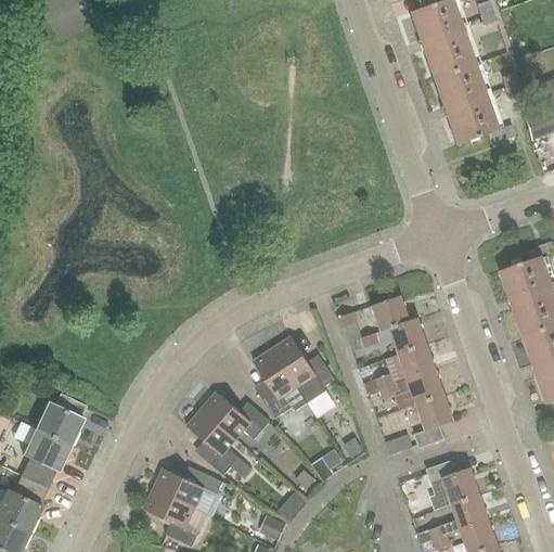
[(420,45),(462,29),(451,0),(440,0),(424,5),(408,11),(420,45)]
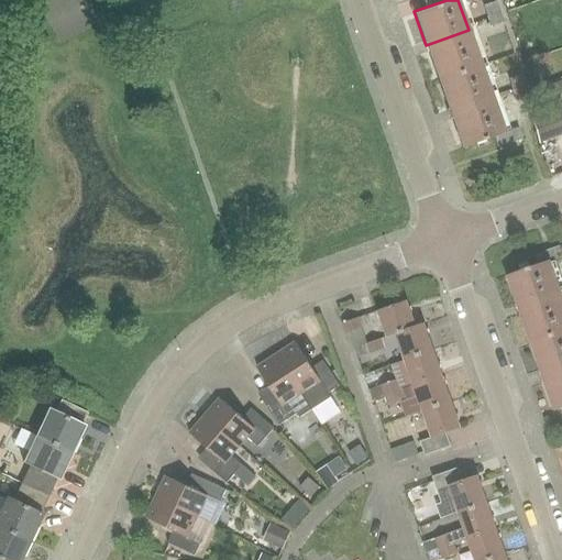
[(487,0),(481,2),(484,12),(497,8),(495,0),(487,0)]
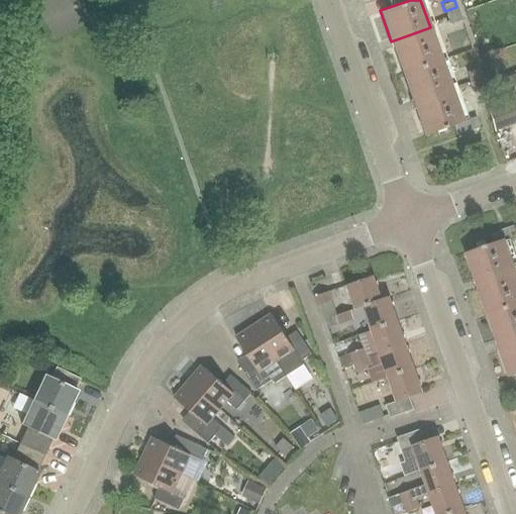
[(456,7),(444,11),(448,22),(459,18),(456,7)]
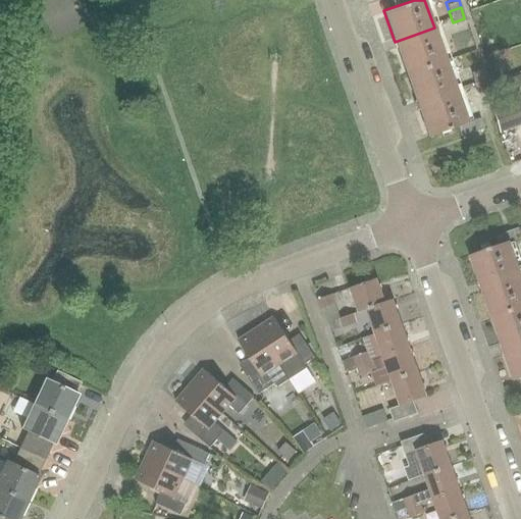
[(406,72),(446,59),(434,28),(395,42),(406,72)]
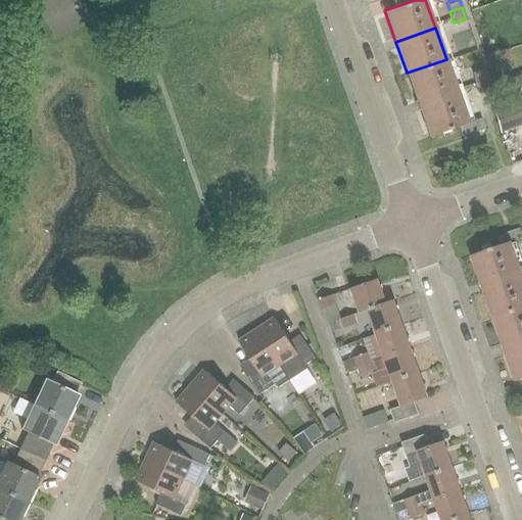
[(418,104),(458,90),(446,59),(407,73),(418,104)]
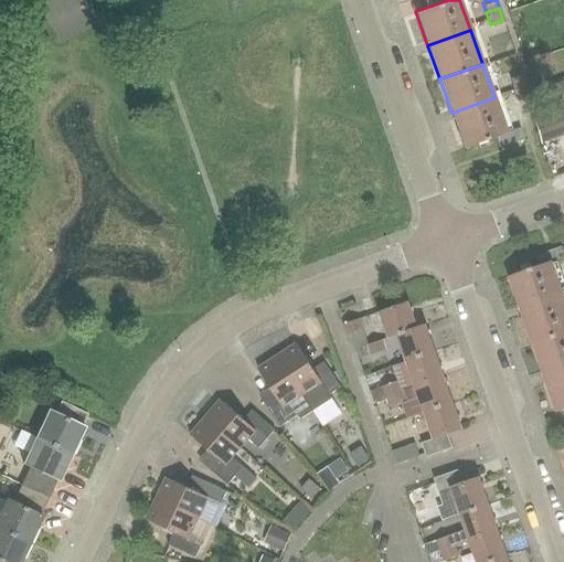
[(520,72),(508,76),(511,86),(524,83),(520,72)]
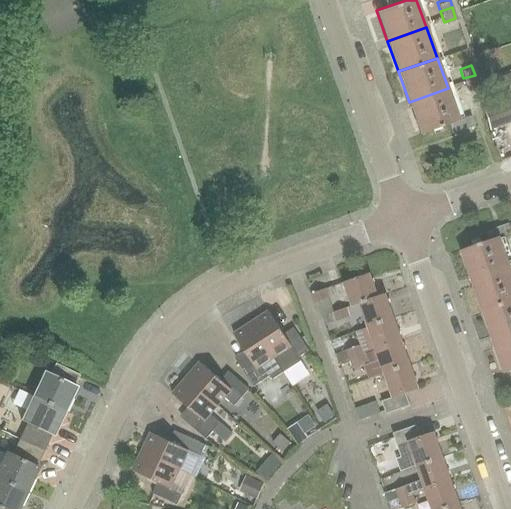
[(475,75),(463,78),(466,88),(478,84),(475,75)]
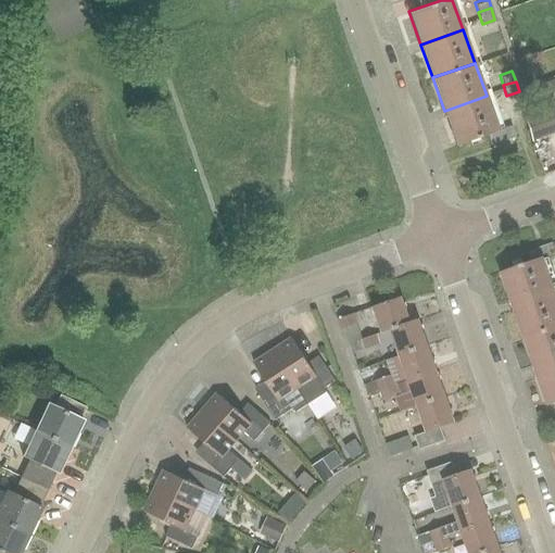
[(487,96),(444,111),(456,145),(488,133),(491,142),(516,134),(512,124),(499,129),(487,96)]
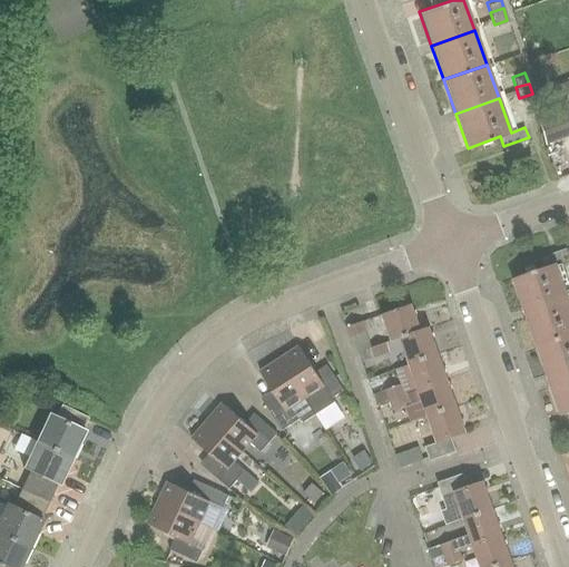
[(545,142),(568,132),(568,106),(537,118),(545,142)]
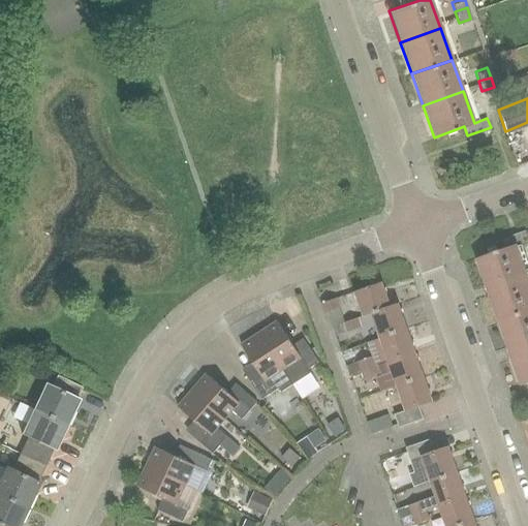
[(505,247),(475,257),(487,289),(527,275),(517,244),(527,239),(527,234),(526,229),(502,238),(505,247)]
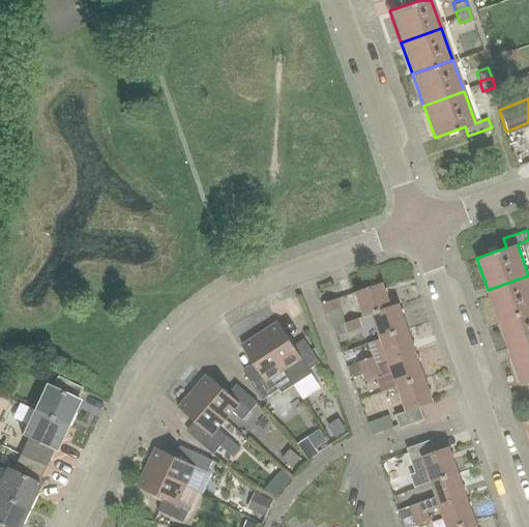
[(528,277),(528,275),(488,290),(499,322),(528,311),(528,277)]
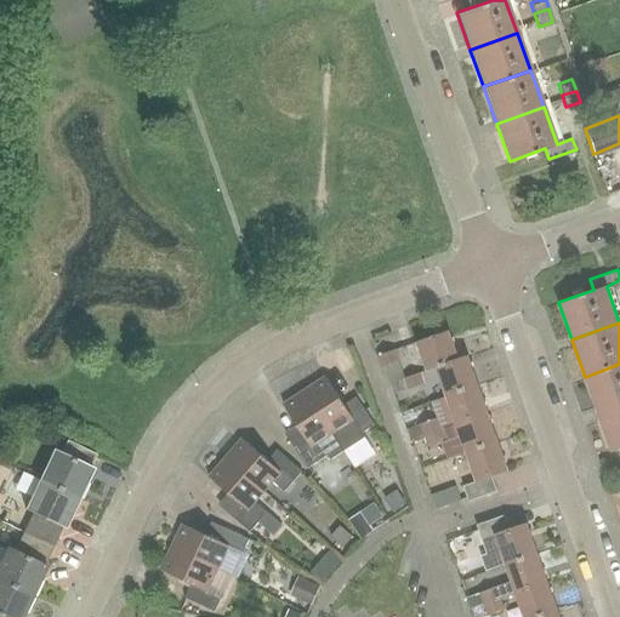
[(448,330),(417,341),(427,371),(437,367),(458,360),(458,359),(448,330)]
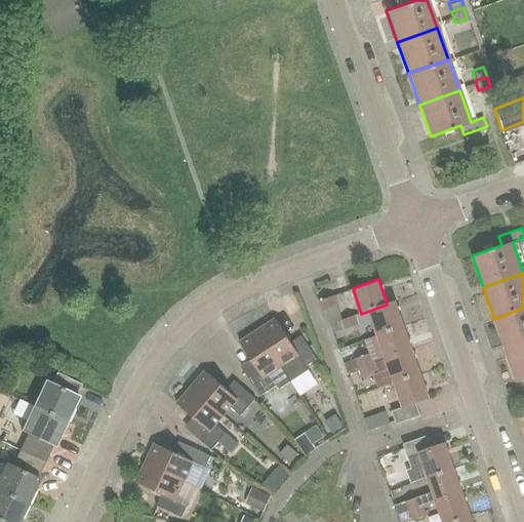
[(318,298),(322,308),(337,303),(333,292),(318,298)]
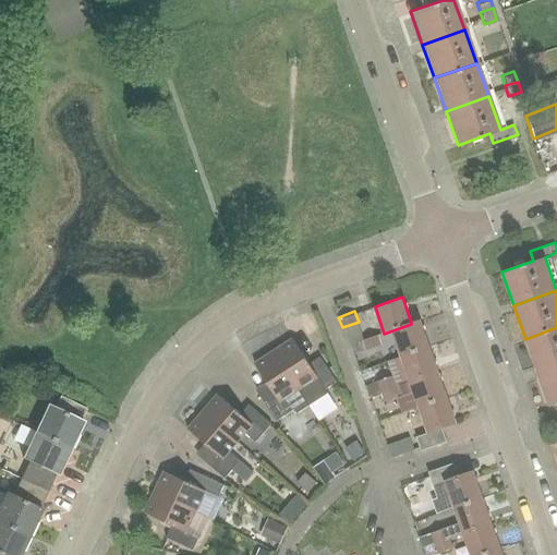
[(411,324),(392,330),(401,356),(427,346),(419,320),(411,323),(411,324)]
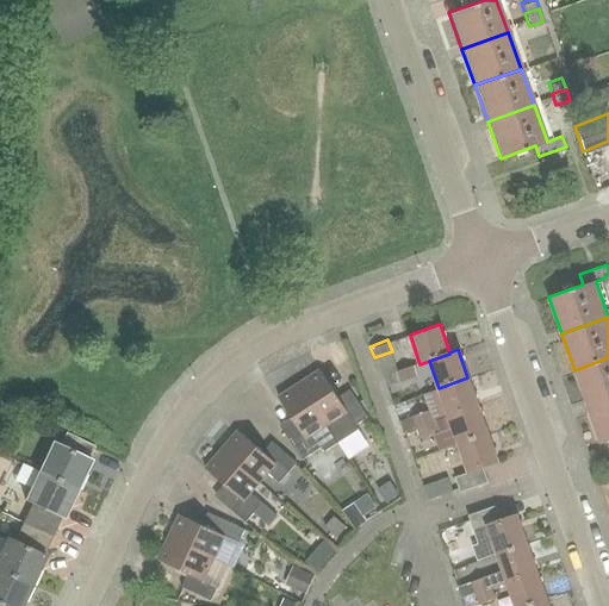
[(608,357),(575,370),(588,407),(608,399),(608,357)]
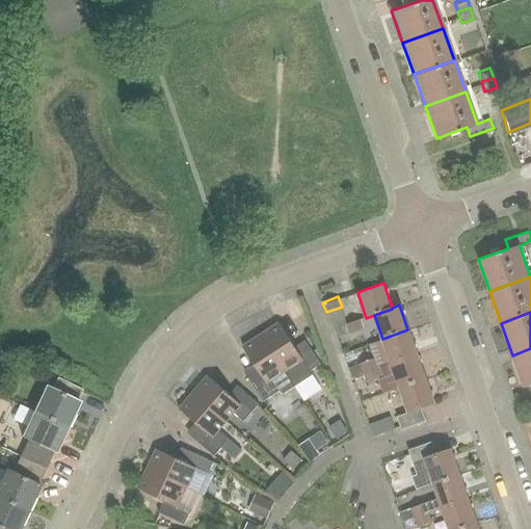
[(345,323),(349,334),(363,328),(360,318),(345,323)]
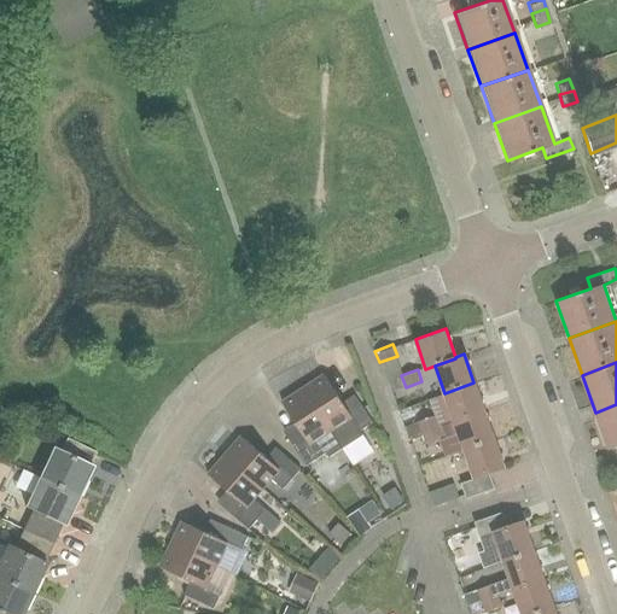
[(362,431),(361,430),(372,422),(354,393),(348,397),(342,402),(324,374),(303,387),(330,430),(341,445),(362,431)]
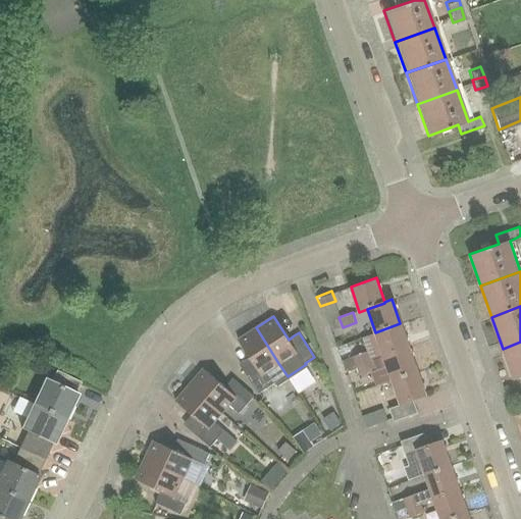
[(400,323),(375,332),(383,356),(409,347),(400,323)]
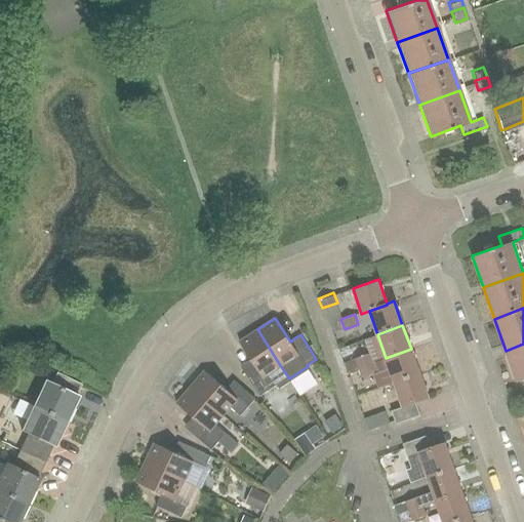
[(289,378),(280,365),(257,329),(239,340),(254,365),(249,368),(244,371),(259,395),(278,384),(279,385),(289,378)]
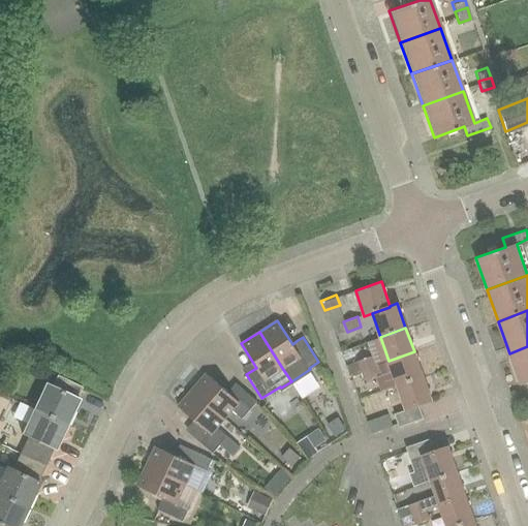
[(527,346),(509,353),(520,384),(527,381),(527,346)]
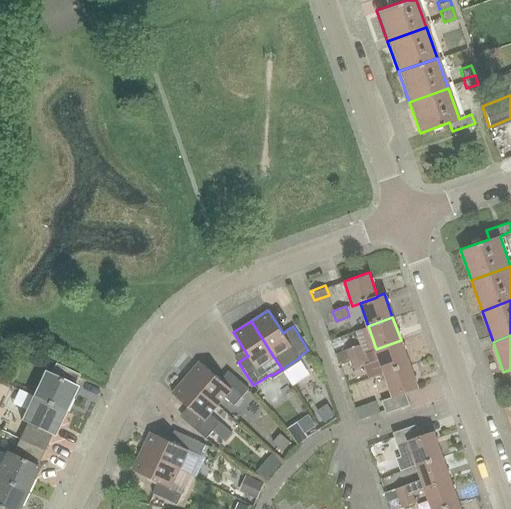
[(401,340),(376,349),(384,372),(409,363),(401,340)]
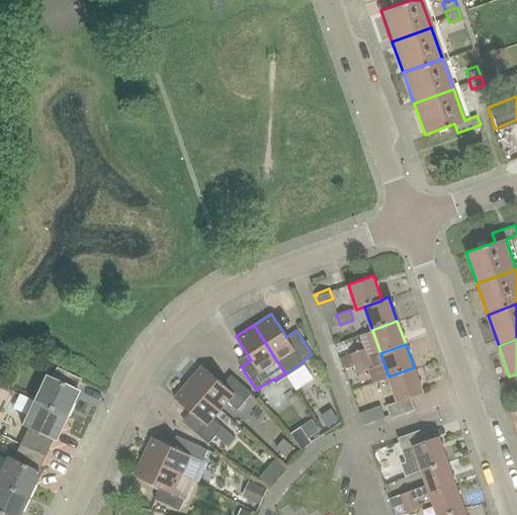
[(364,347),(349,352),(353,363),(368,357),(364,347)]
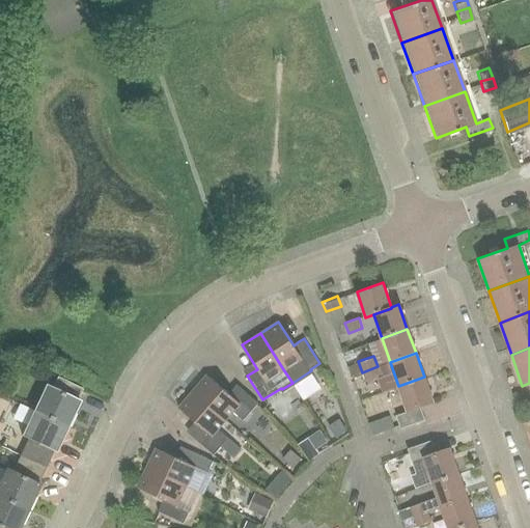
[(358,361),(346,365),(350,377),(352,376),(362,372),(358,361)]
